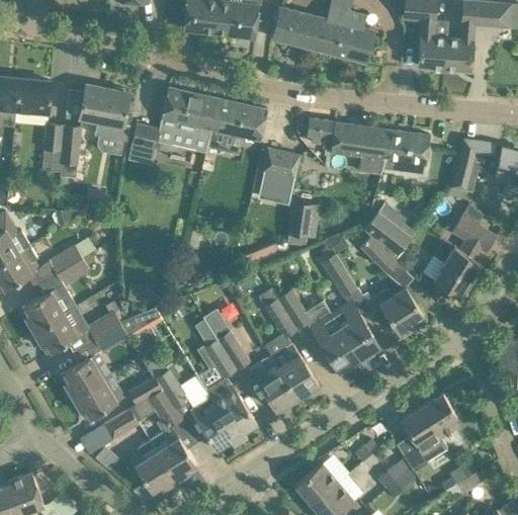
[(214,34),(219,0),(185,0),(182,31),(214,34)]
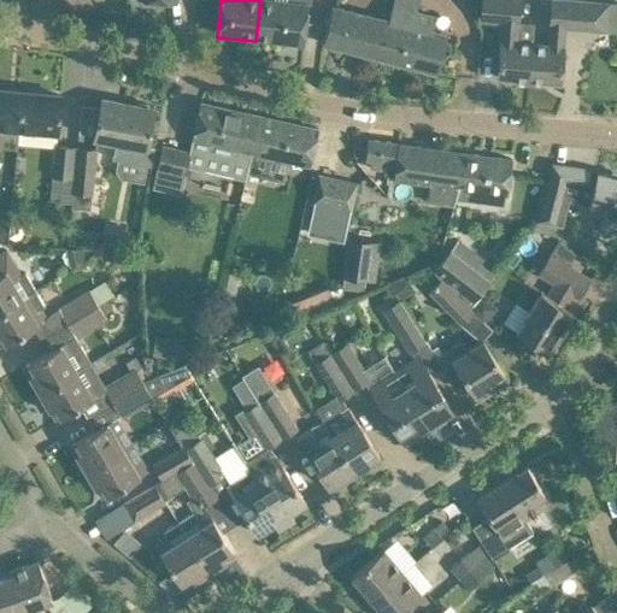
[(312,0),(260,0),(256,41),(306,47),(312,0)]
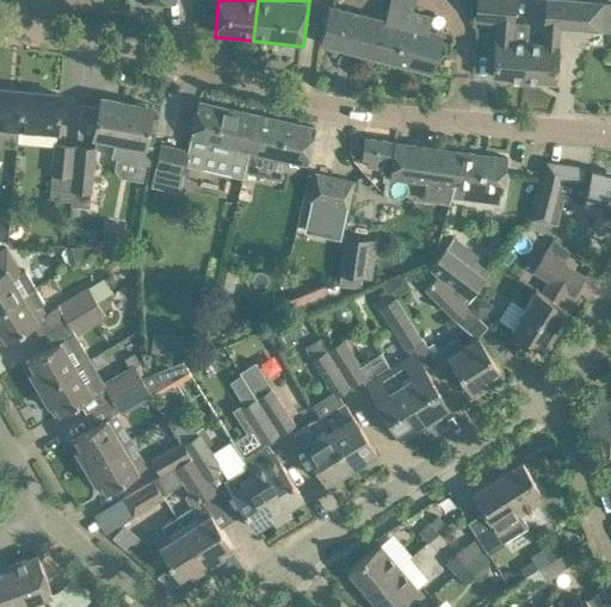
[(443,38),(426,33),(430,18),(412,13),(415,0),(389,0),(383,23),(328,8),(319,45),(433,75),(443,38)]
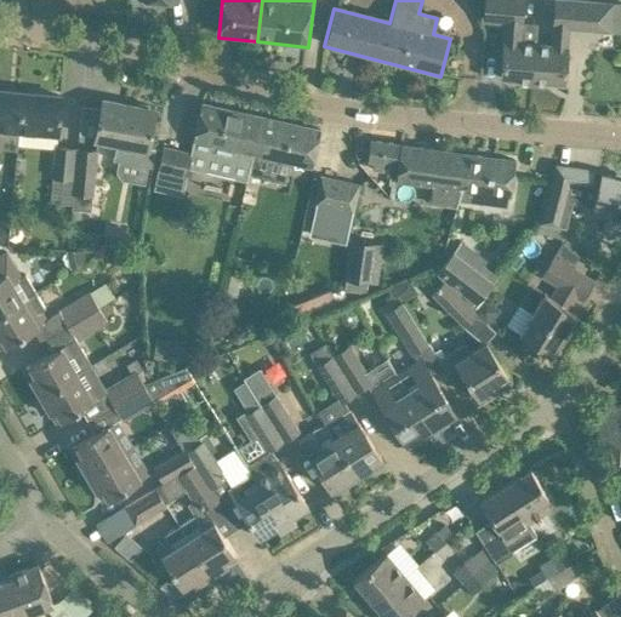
[(522,0),(485,0),(484,23),(506,26),(501,81),(533,84),(535,47),(536,27),(520,26),(522,0)]
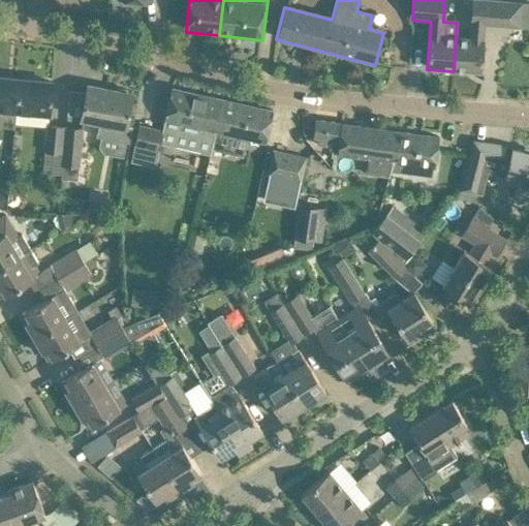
[(484,26),(502,27),(528,29),(528,5),(473,1),(470,41),(456,40),(454,71),(479,73),(484,26)]
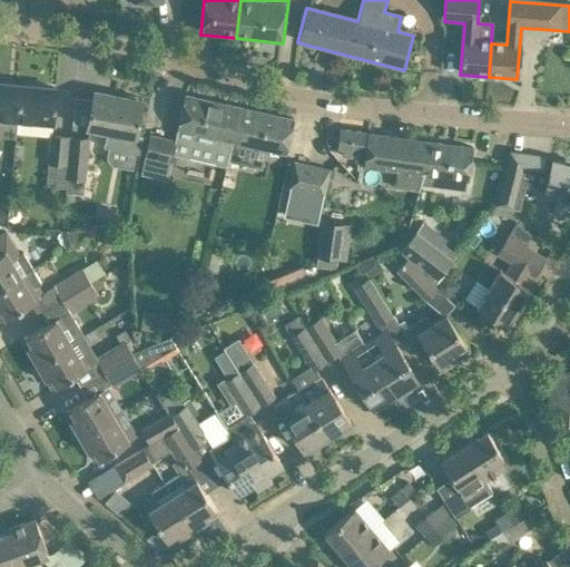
[(0,139),(15,142),(16,136),(20,88),(0,86),(0,139)]
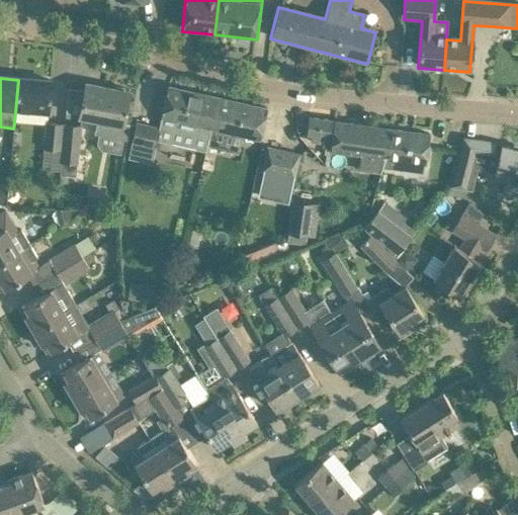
[(18,80),(15,111),(48,114),(51,83),(18,80)]
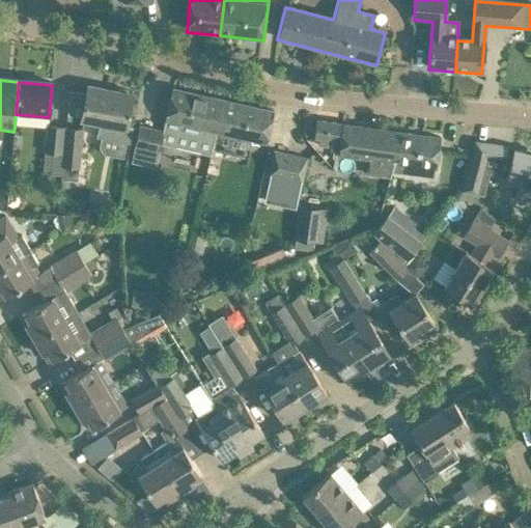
[(119,91),(117,94),(87,88),(81,120),(101,124),(98,139),(127,145),(130,130),(127,129),(133,96),(129,96),(128,92),(119,91)]
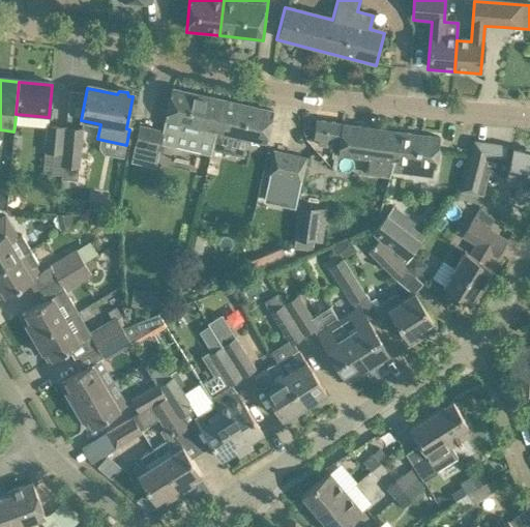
[(165,121),(163,133),(212,144),(213,144),(215,133),(222,101),(172,90),(165,121)]
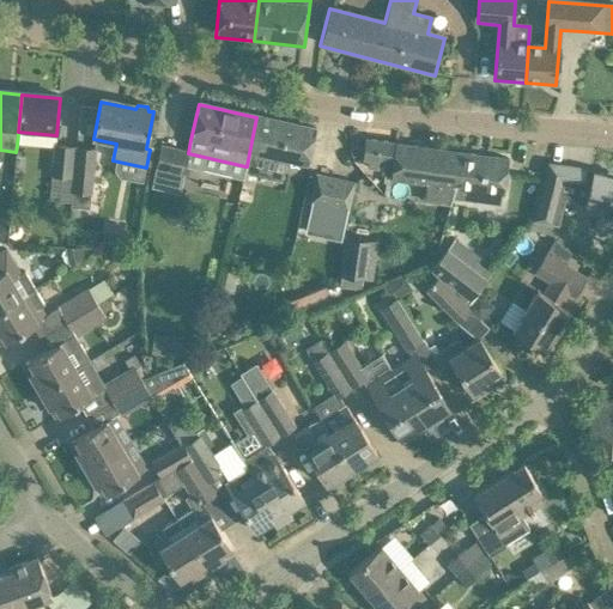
[(256,117),(249,153),(308,166),(316,131),(256,117)]
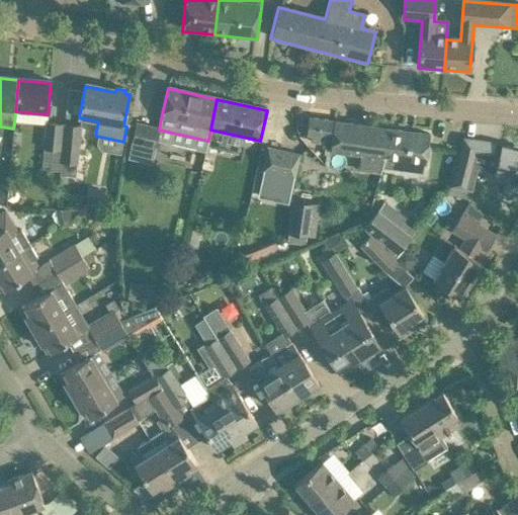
[(331,151),(335,123),(309,119),(307,137),(313,138),(312,144),(324,146),(324,150),(331,151)]
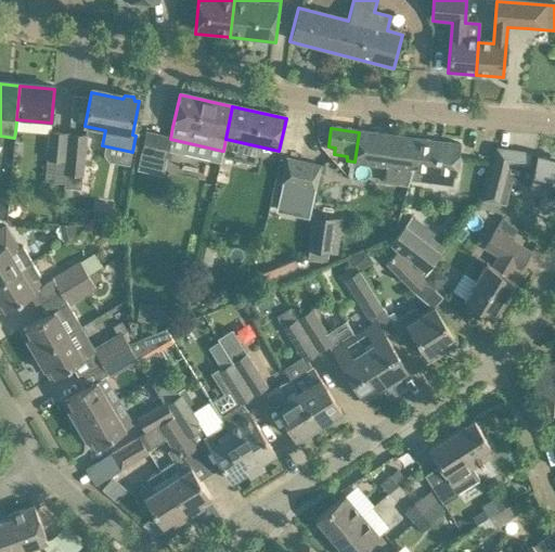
[(413,174),(418,140),(359,132),(355,162),(353,165),(388,169),(386,184),(410,188),(411,182),(413,174)]
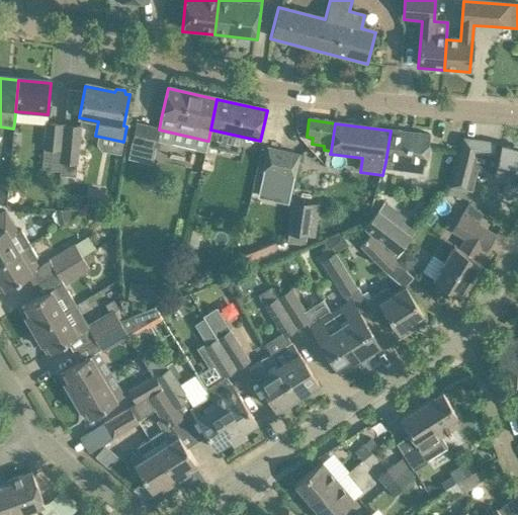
[(160,131),(159,131),(136,124),(127,158),(153,164),(157,144),(160,131)]
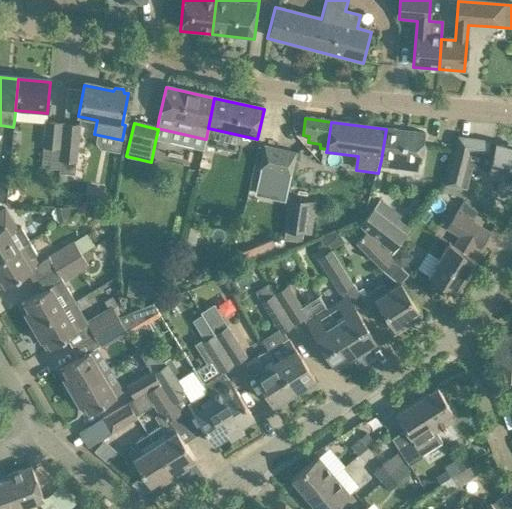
[(63,126),(62,126),(47,125),(42,170),(59,171),(58,175),(59,175),(63,126)]
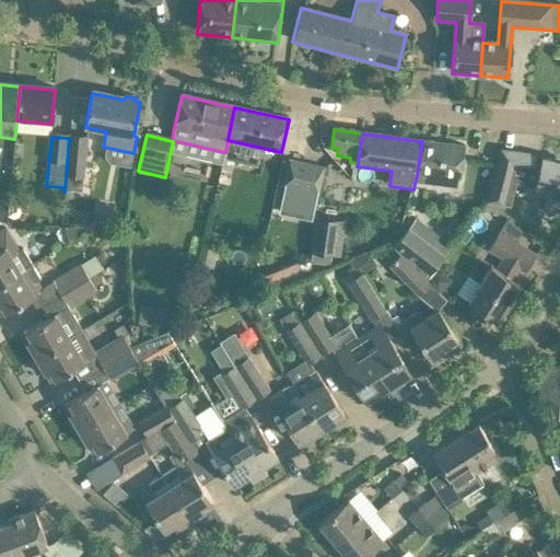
[(85,140),(71,139),(69,138),(65,192),(82,193),(85,140)]
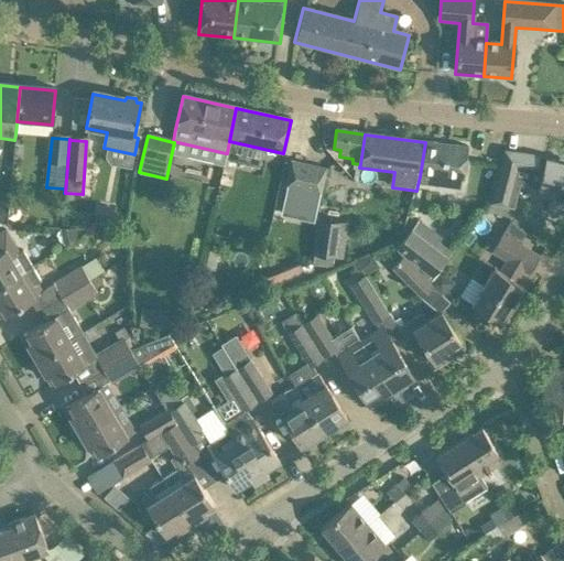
[(459,191),(462,181),(464,182),(468,149),(425,142),(420,176),(418,185),(459,191)]
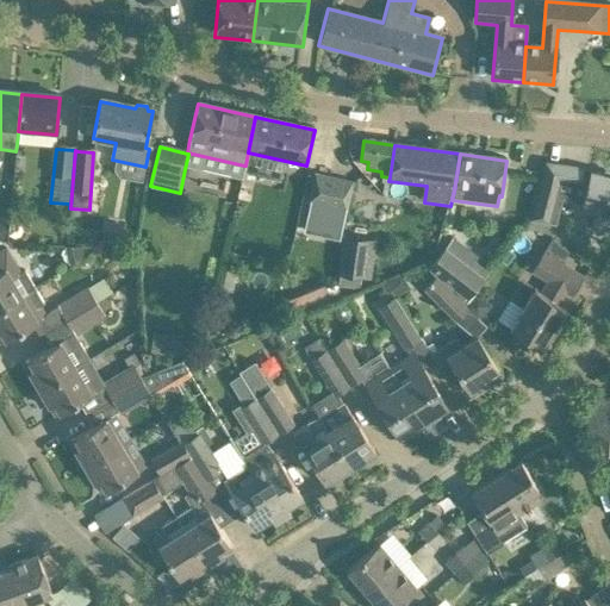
[(546,166),(530,220),(541,224),(539,232),(547,235),(549,225),(560,182),(568,183),(582,186),(584,172),(571,169),(546,166)]
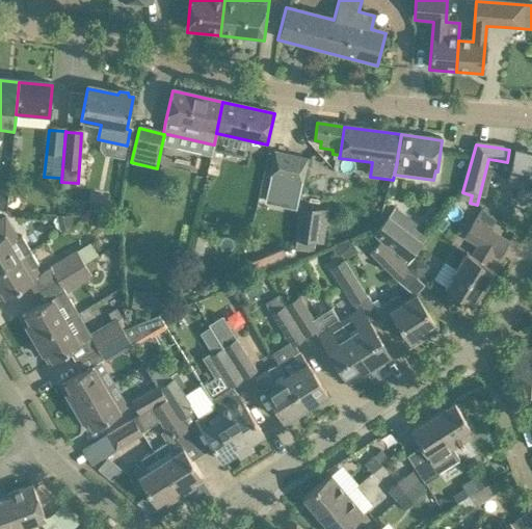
[(520,188),(515,203),(530,206),(531,196),(531,155),(514,151),(506,185),(520,188)]
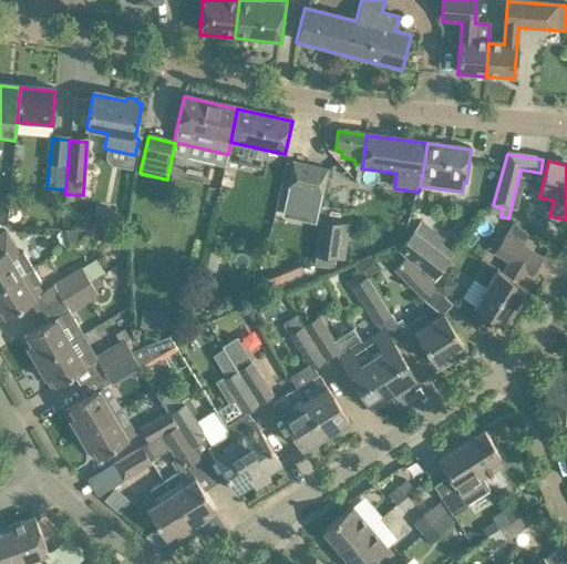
[(294,164),(284,202),(288,203),(286,213),(313,219),(316,209),(318,209),(328,172),(294,164)]
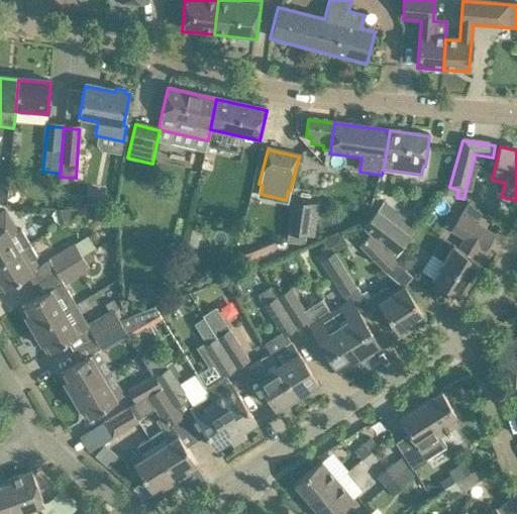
[(449,187),(445,194),(456,197),(458,190),(449,187)]
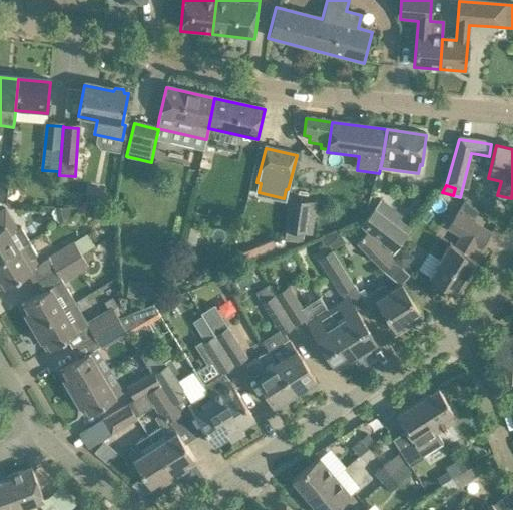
[(295,200),(293,233),(314,234),(316,201),(295,200)]
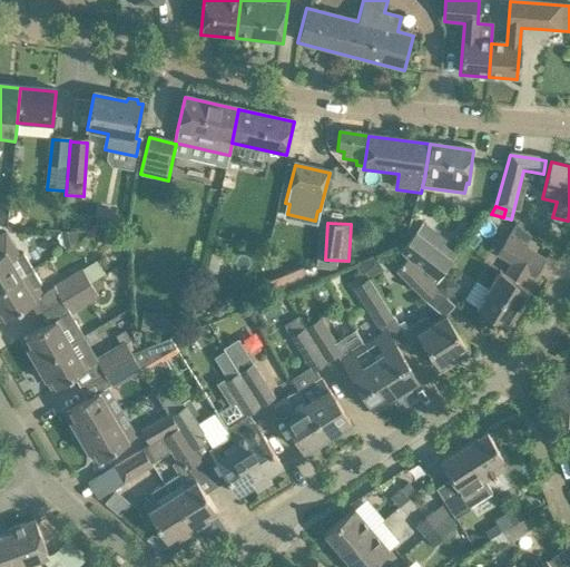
[(79,243),(77,232),(60,233),(65,250),(79,243)]
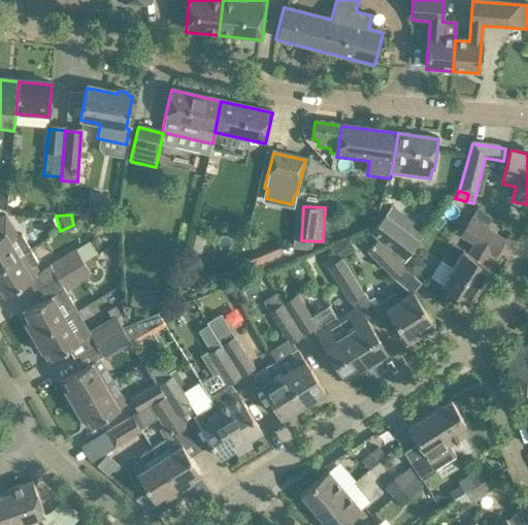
[(110,234),(112,219),(98,217),(96,232),(110,234)]
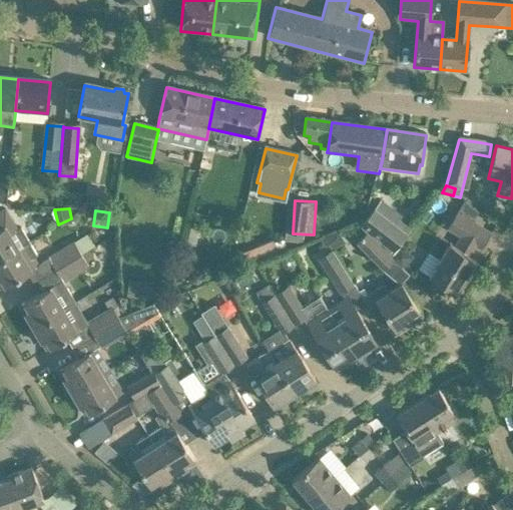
[(391,259),(411,231),(399,222),(395,226),(374,210),(372,213),(360,227),(368,235),(391,259)]
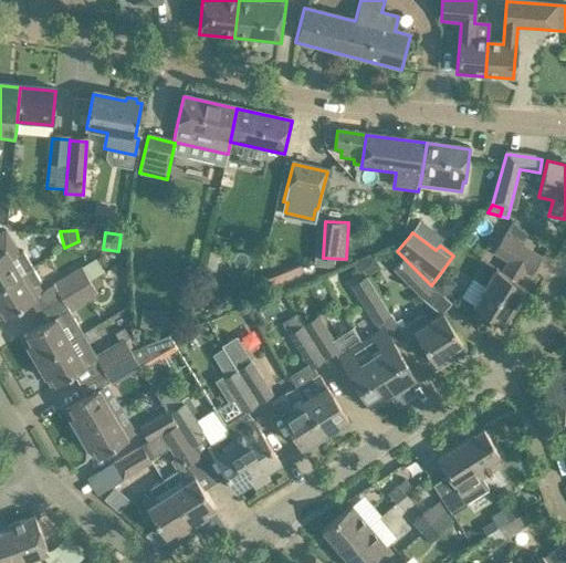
[(22,253),(19,256),(6,233),(0,236),(0,287),(32,269),(22,253)]
